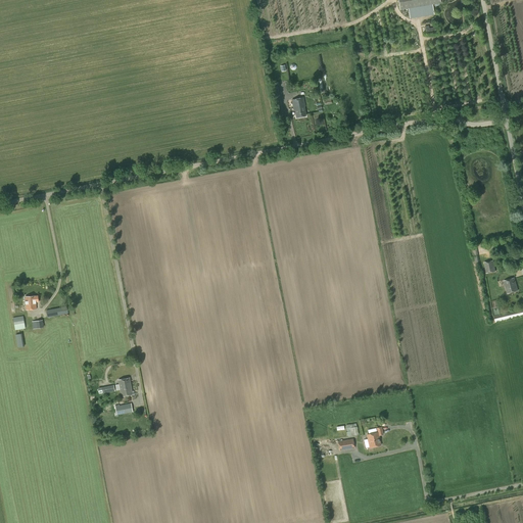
[(398,0),(400,10),(440,3),(439,0),(398,0)]
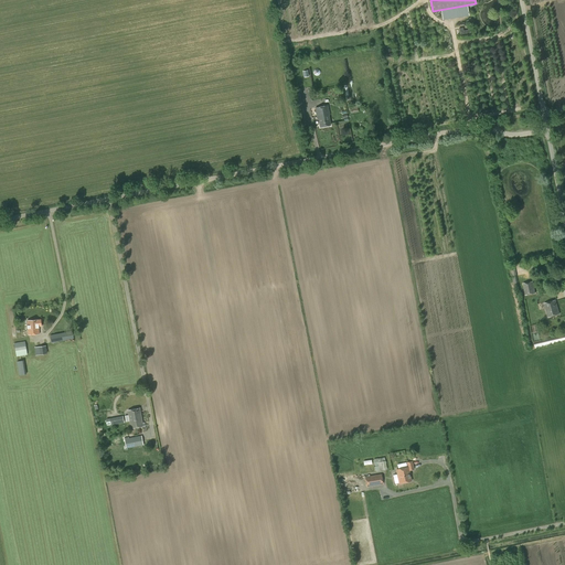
[(299,123),(306,120),(300,93),(294,94),(299,123)]
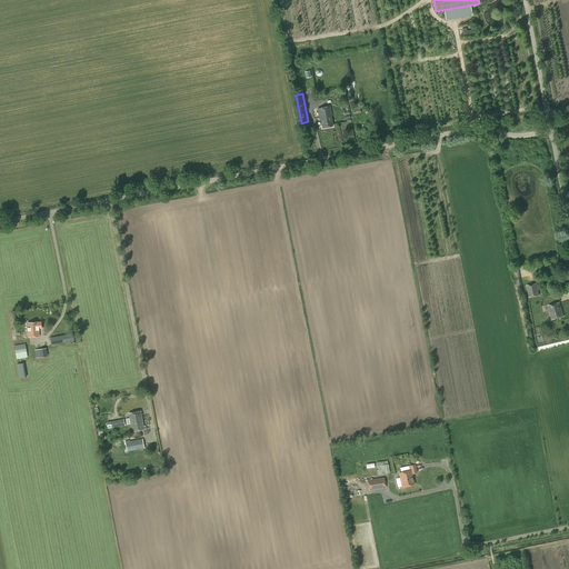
[(333,127),(331,117),(330,107),(318,109),(320,121),(321,121),(322,129),(333,127)]
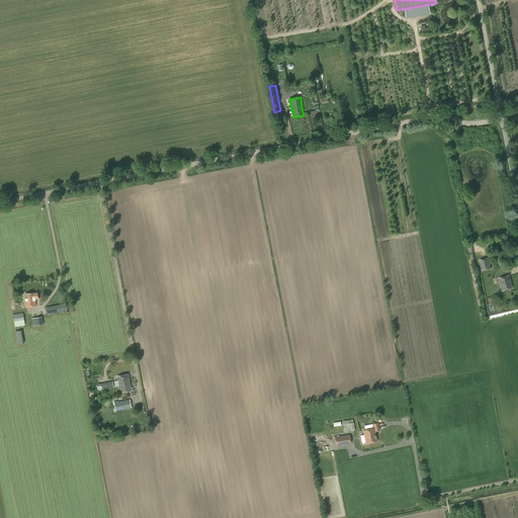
[(482,270),(491,269),(489,258),(480,260),(482,270)]
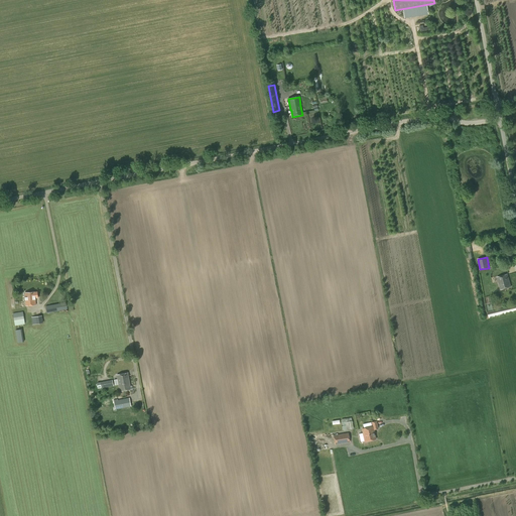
[(500,290),(511,287),(507,274),(497,277),(500,290)]
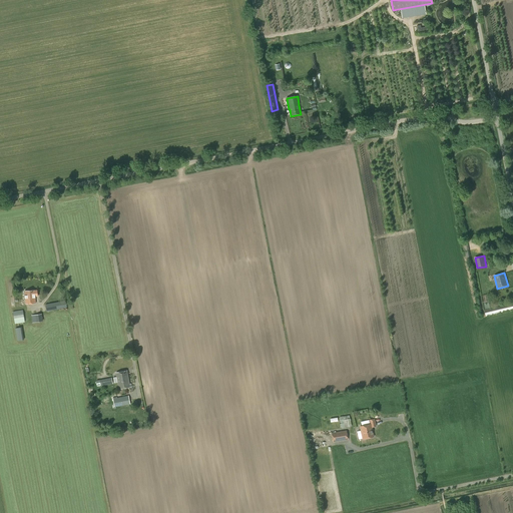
[(38,296),(37,291),(34,291),(24,292),(25,305),(36,304),(35,296),(38,296)]
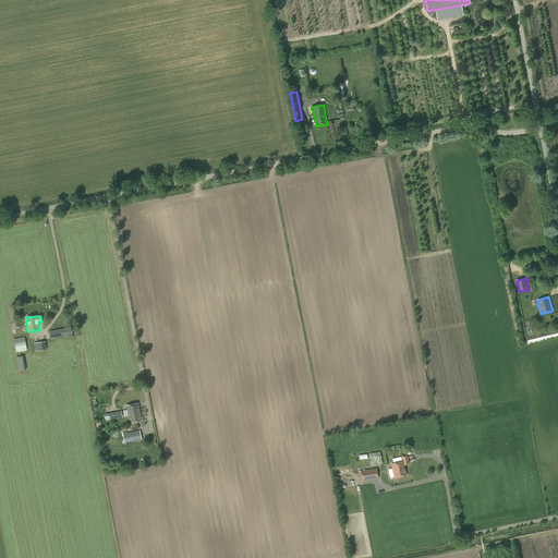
[(51,339),(56,339),(55,338),(75,334),(74,326),(49,331),(51,339)]
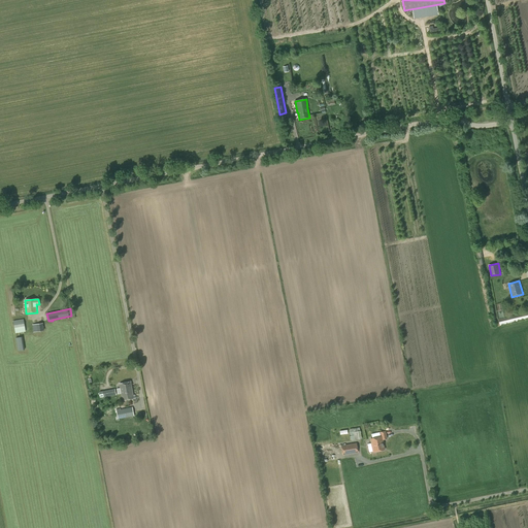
[(15,333),(26,331),(24,319),(13,321),(15,333)]
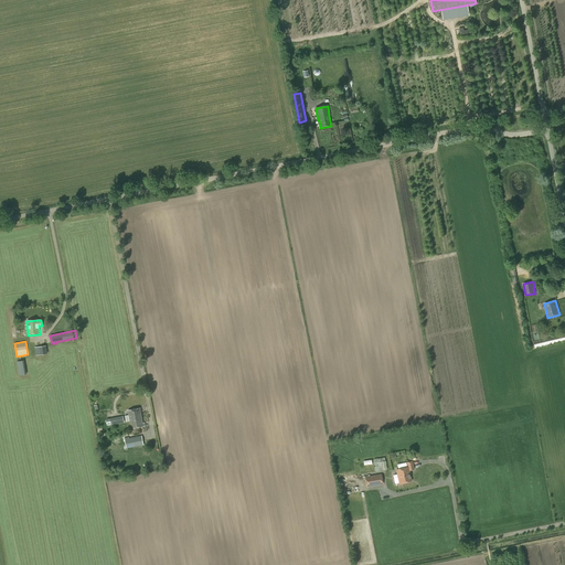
[(35,355),(48,353),(46,345),(34,348),(35,355)]
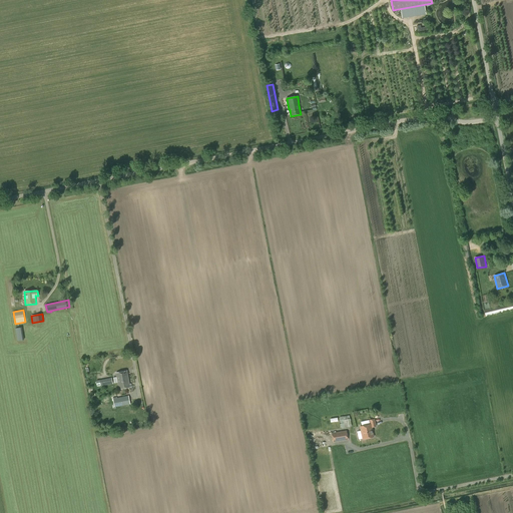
[(15,328),(18,340),(24,339),(22,326),(15,328)]
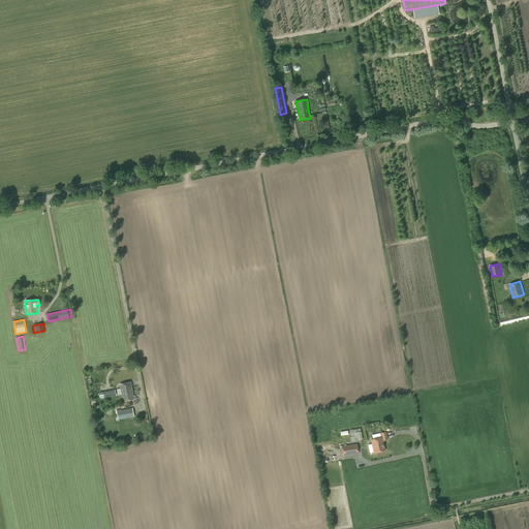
[(126,391),(132,390),(131,382),(120,384),(122,395),(126,394),(126,391)]
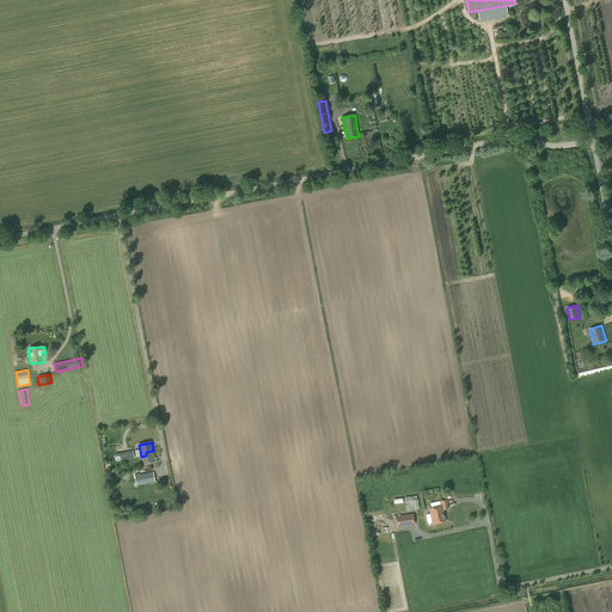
[(116,461),(135,458),(133,451),(115,454),(116,461)]
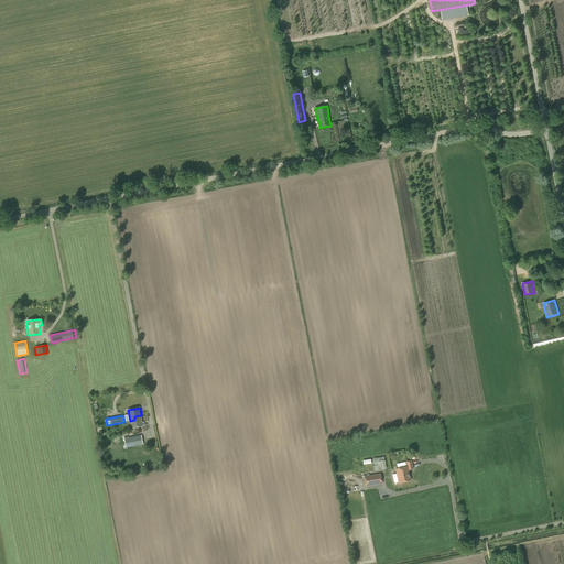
[(134,420),(130,421),(130,425),(131,429),(145,425),(144,422),(142,422),(141,415),(134,416),(134,420)]
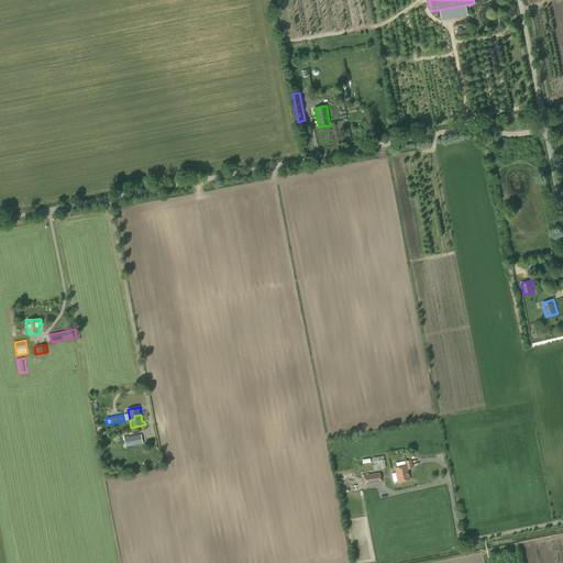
[(143,443),(141,434),(124,438),(123,438),(123,441),(124,440),(125,444),(124,444),(124,449),(128,448),(128,446),(143,443)]
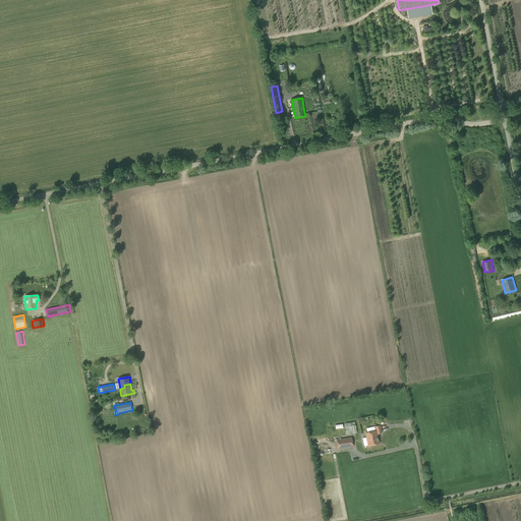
[(357,432),(355,425),(345,426),(347,435),(357,432)]
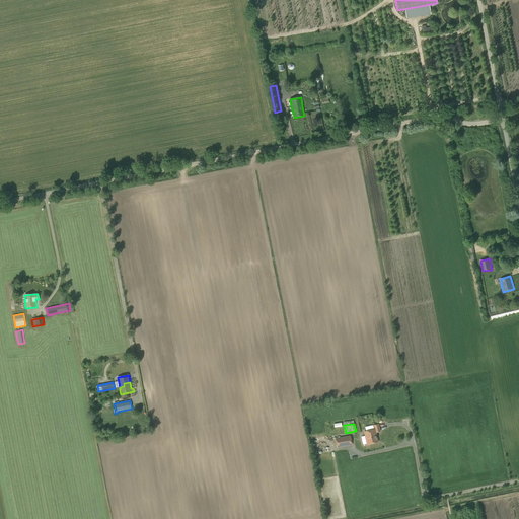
[(366,444),(377,442),(375,432),(380,431),(378,424),(374,425),(375,429),(364,431),(366,444)]
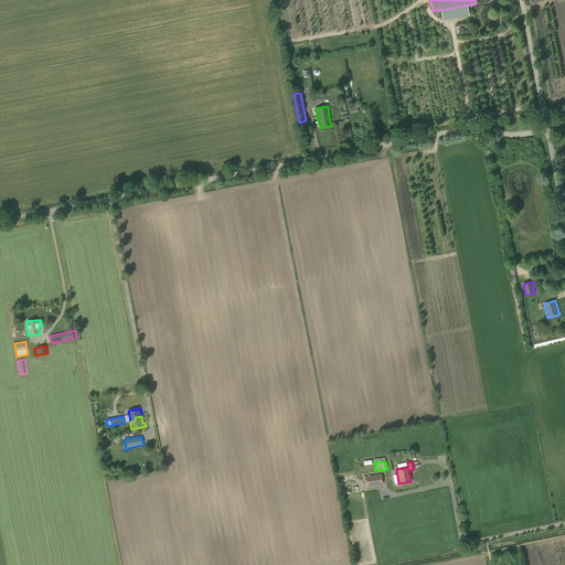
[(366,487),(383,484),(382,475),(364,477),(366,487)]
